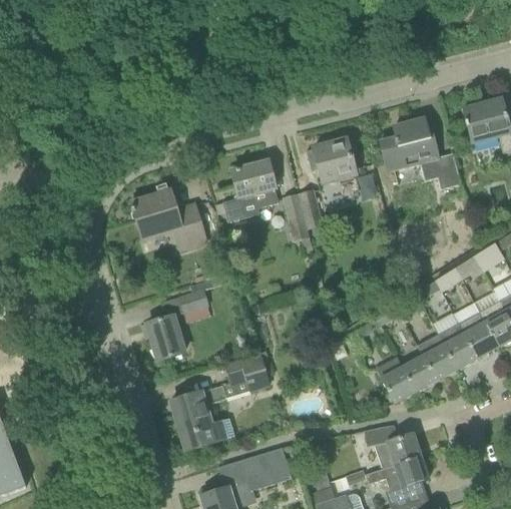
[(510,126),(508,118),(502,98),(464,109),(467,120),(465,121),(472,145),(499,137),(503,153),(510,151),(510,134),(510,126)]
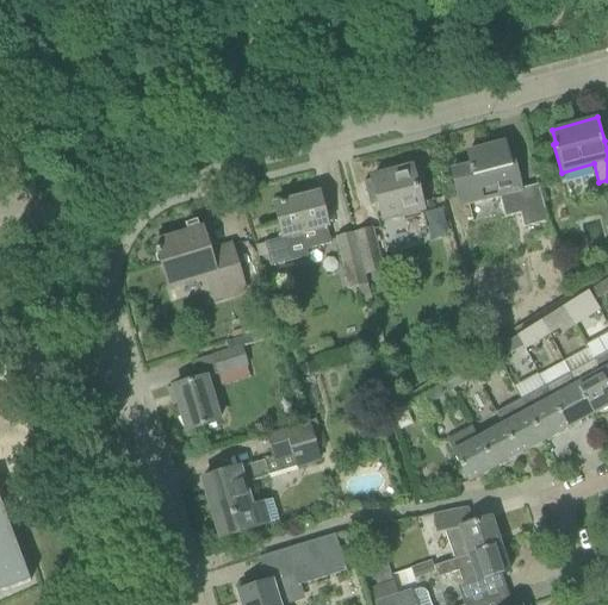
[(513,153),(508,154),(504,142),(470,150),(472,163),(453,168),(461,204),(501,193),(506,214),(521,211),(525,224),(548,218),(539,181),(521,186),(513,153)]
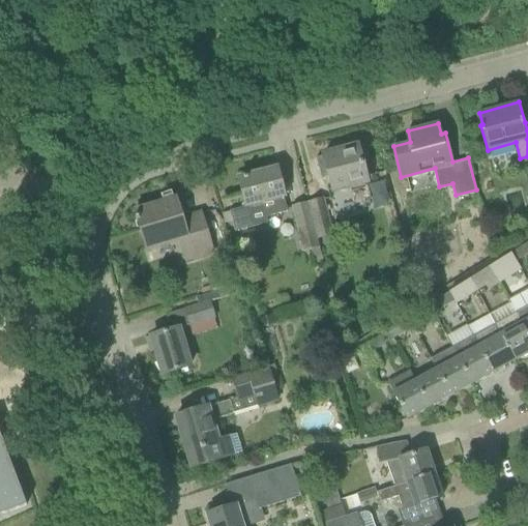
[(370,183),(363,164),(358,144),(317,155),(327,194),(370,183)]
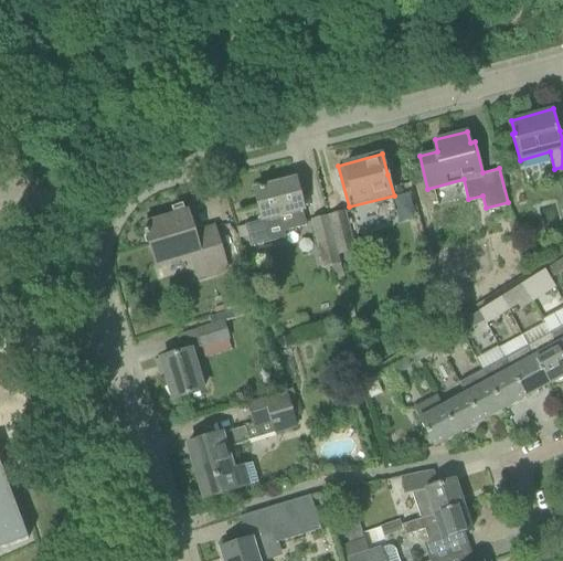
[(305,210),(301,198),(296,177),(255,187),(264,219),(245,223),(252,245),(286,235),(285,229),(306,223),(303,211),(305,210)]
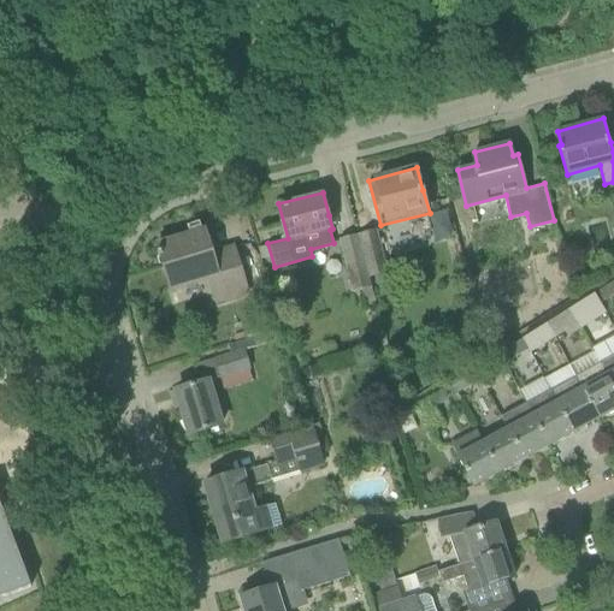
[(205,226),(158,241),(172,284),(210,273),(217,271),(222,290),(216,291),(218,300),(225,297),(231,296),(223,272),(241,266),(234,243),(212,250),(205,226)]
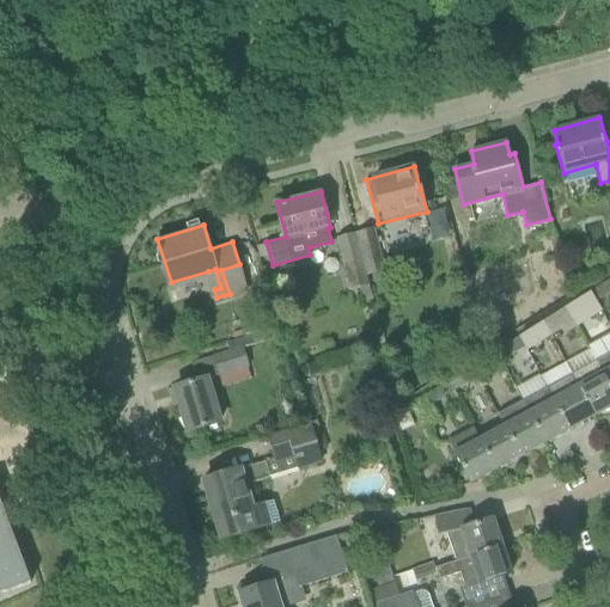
[(367,271),(384,267),(374,226),(357,231),(367,271)]
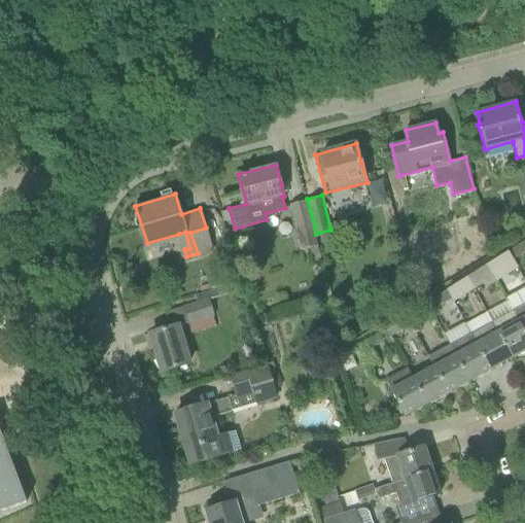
[(320,250),(316,234),(307,199),(290,203),(302,248),(310,246),(314,260),(323,257),(321,250),(320,250)]
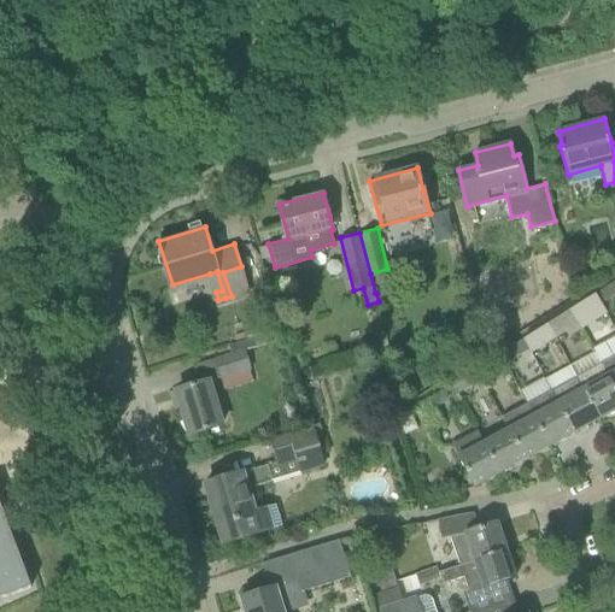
[(583,328),(608,312),(596,292),(570,307),(583,328)]
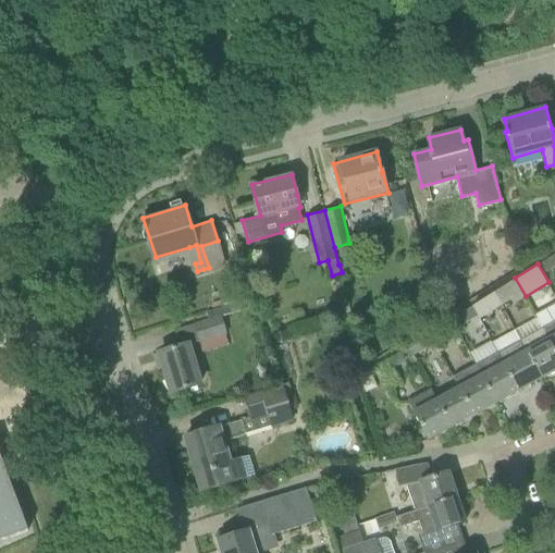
[(515,303),(526,296),(515,278),(494,291),(501,304),(512,297),(515,303)]
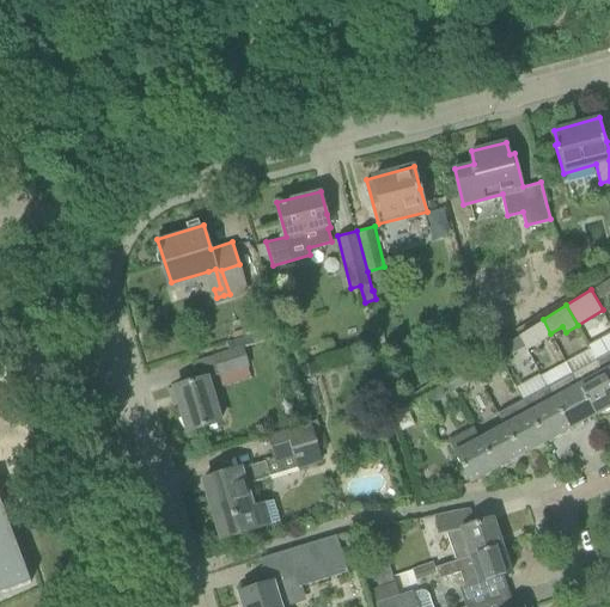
[(526,349),(550,333),(543,319),(518,335),(526,349)]
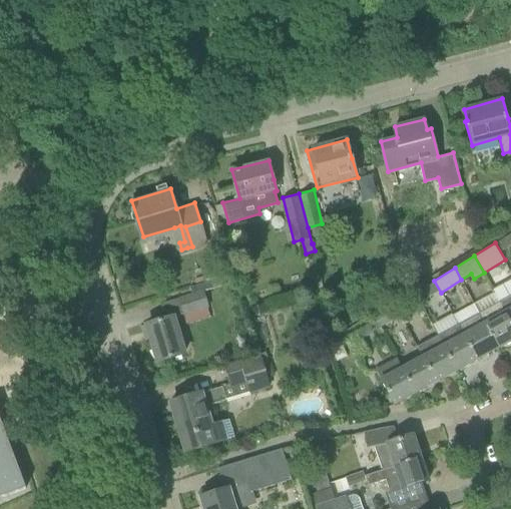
[(191,294),(179,297),(183,313),(207,306),(202,290),(212,288),(209,280),(205,281),(197,283),(189,285),(191,294)]
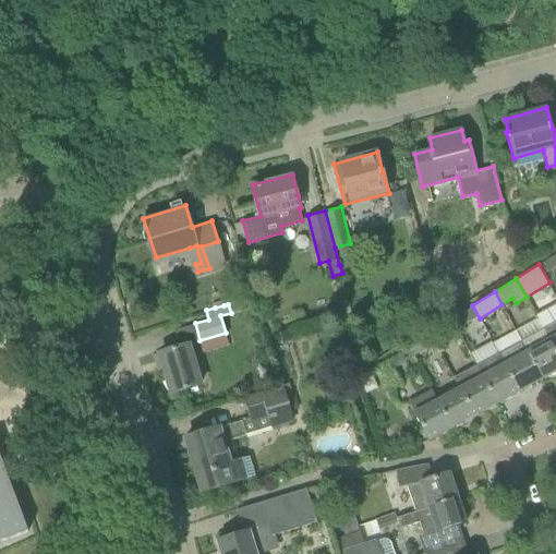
[(457,328),(474,317),(468,308),(451,318),(457,328)]
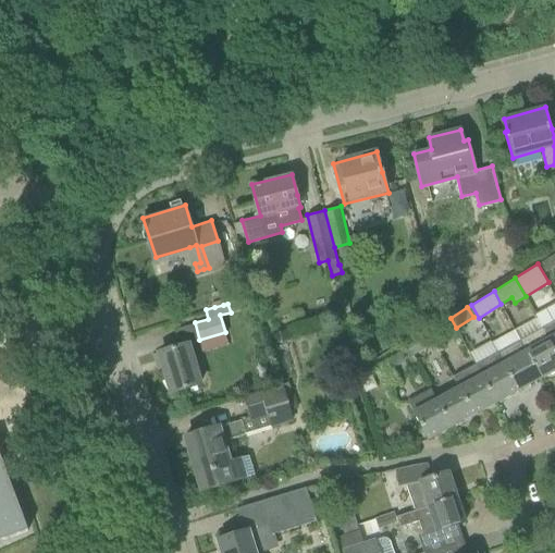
[(441,338),(456,328),(451,318),(435,328),(441,338)]
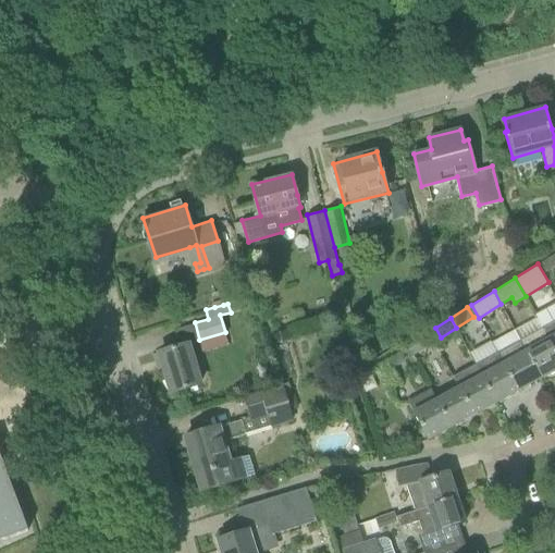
[(554,319),(542,327),(554,349),(554,319)]
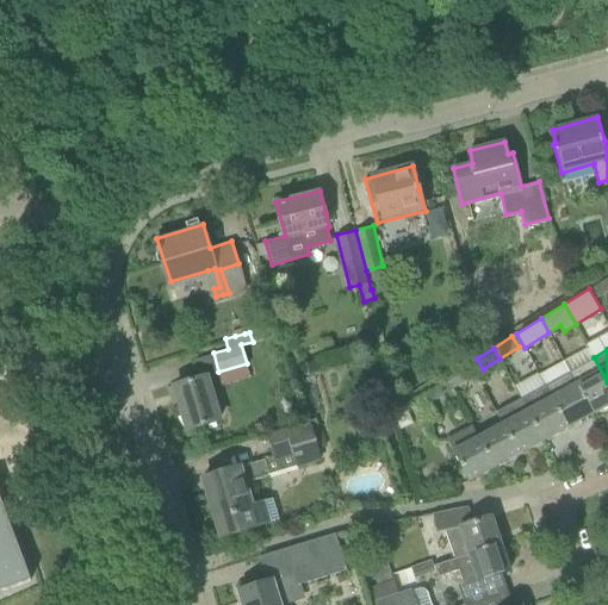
[(593,411),(607,403),(607,382),(594,357),(570,370),(593,411)]
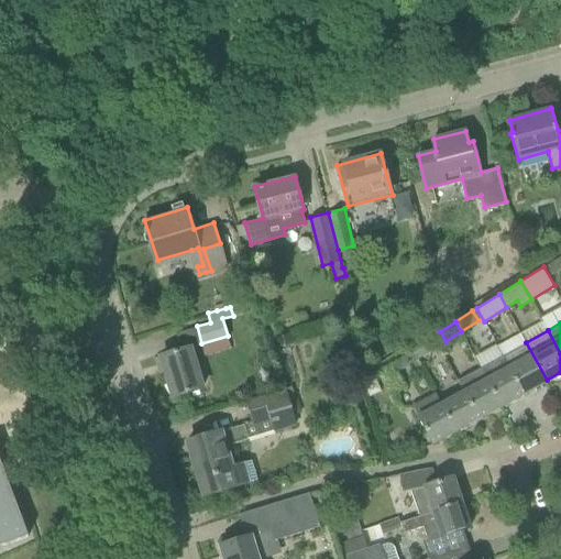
[(433,346),(440,342),(435,336),(413,349),(418,357),(433,346)]
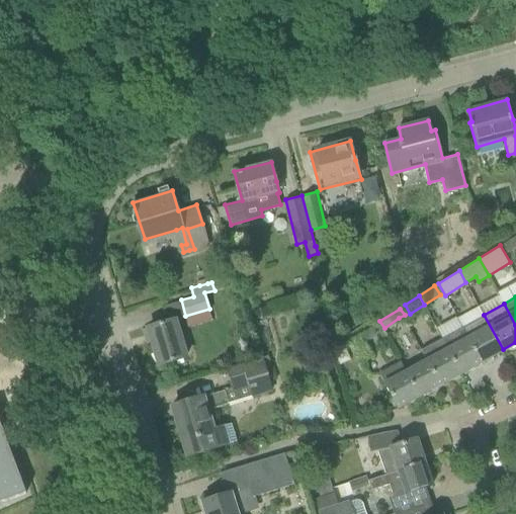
[(482,361),(503,349),(484,315),(462,327),(482,361)]
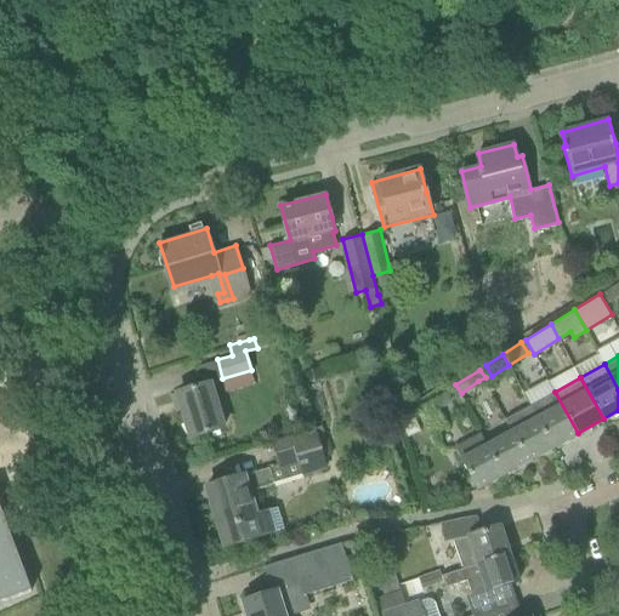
[(198,386),(179,391),(192,435),(216,428),(226,426),(211,381),(198,386)]
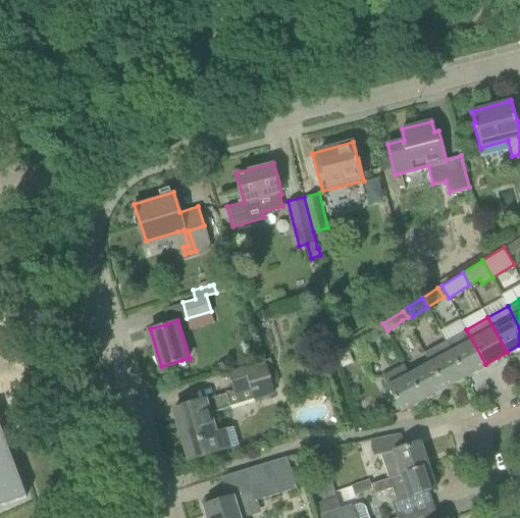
[(368,343),(387,330),(382,323),(353,341),(365,366),(377,360),(368,343)]
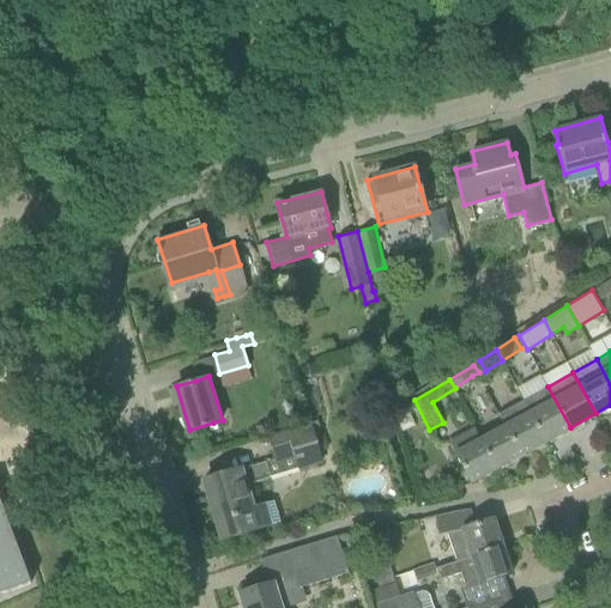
[(548,385),(524,399),(524,400),(545,441),(570,427),(548,387),(548,385)]
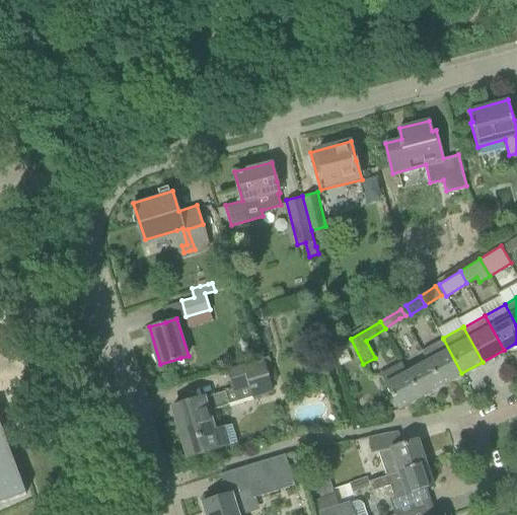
[(442,384),(461,373),(443,339),(423,350),(428,360),(442,384)]
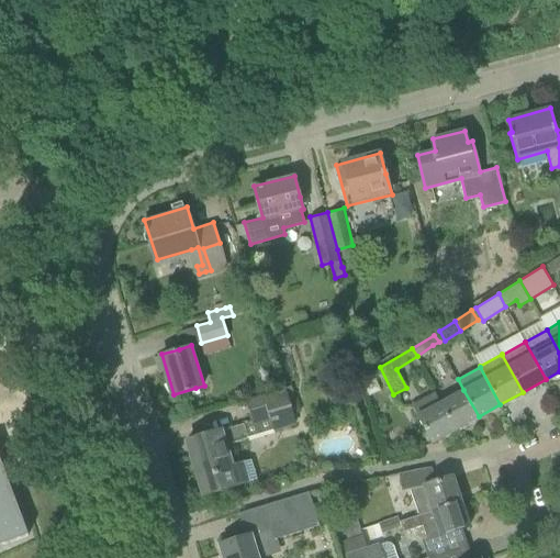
[(286,387),(246,399),(253,420),(270,414),(276,428),(297,422),(293,412),(289,395),(286,387)]
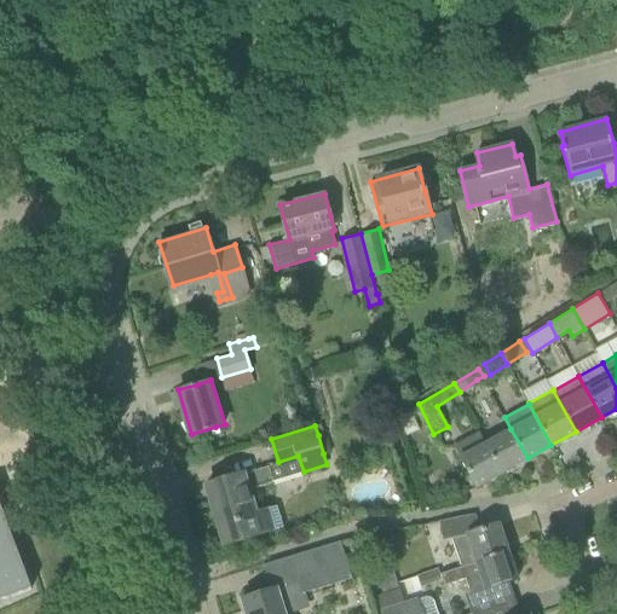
[(502,471),(528,458),(511,429),(488,442),(502,471)]
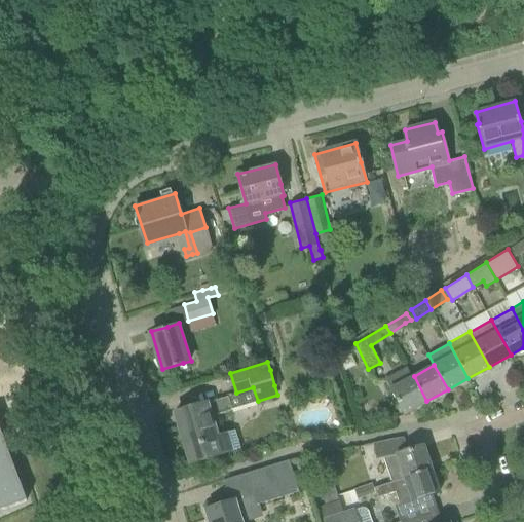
[(426,401),(414,376),(408,366),(385,377),(405,412),(426,401)]
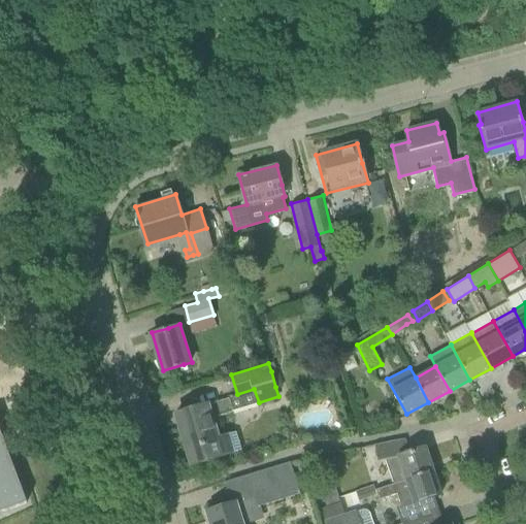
[(229,396),(176,413),(188,449),(195,446),(200,461),(235,451),(235,450),(242,448),(236,430),(218,436),(211,417),(233,411),(229,396)]
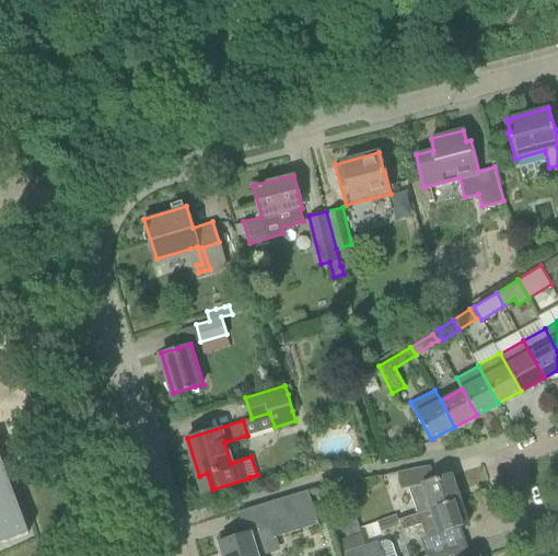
[(0,542),(28,532),(0,454),(0,542)]
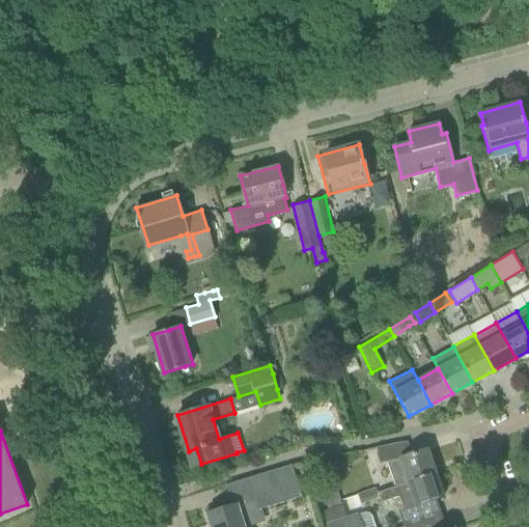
[(428,448),(412,453),(408,440),(378,445),(381,463),(387,461),(394,484),(396,483),(436,471),(428,448)]
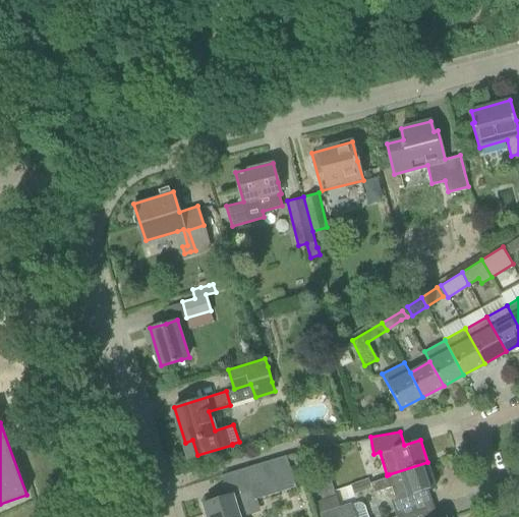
[(289,459),(302,455),(301,450),(278,457),(244,467),(251,489),(204,503),(208,516),(244,516),(242,508),(255,504),(254,499),(288,487),(297,485),(289,459)]
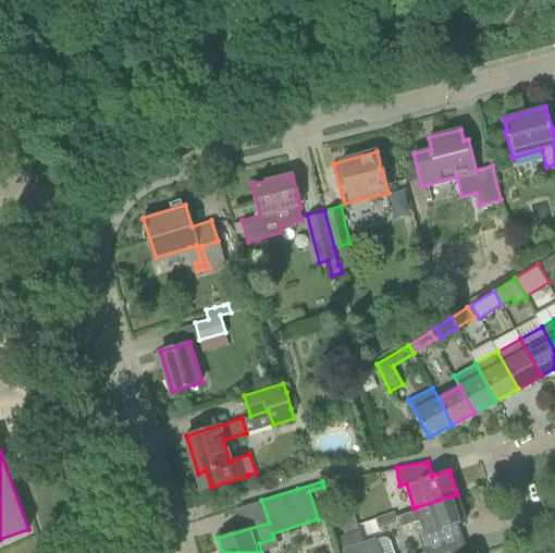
[(436,530),(466,519),(457,494),(416,507),(414,508),(415,510),(396,515),(395,511),(375,517),(379,527),(397,520),(399,526),(418,520),(422,535),(418,536),(423,552),(419,552),(428,552),(443,549),(436,530)]
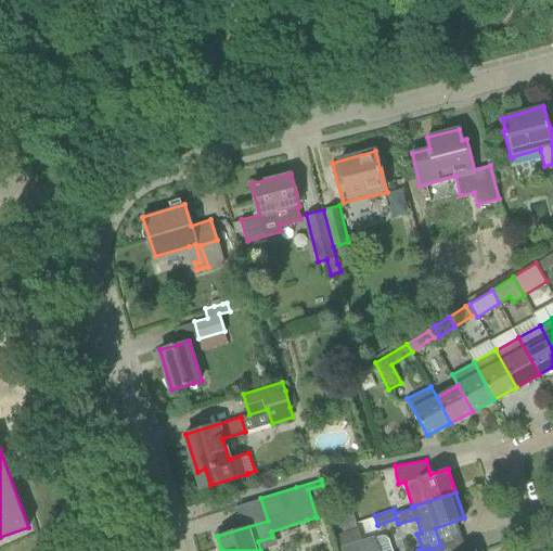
[(358,525),(356,526),(352,515),(341,520),(344,530),(337,533),(337,534),(358,526),(358,525)]
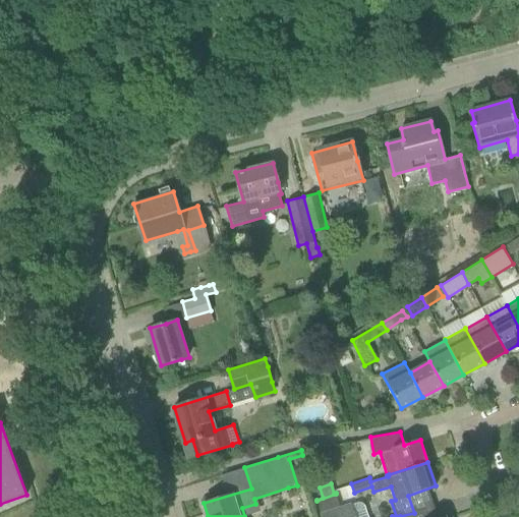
[(336,494),(316,501),(322,516),(369,516),(364,503),(362,501),(358,500),(352,502),(352,501),(341,505),(337,493),(336,493),(336,494)]
